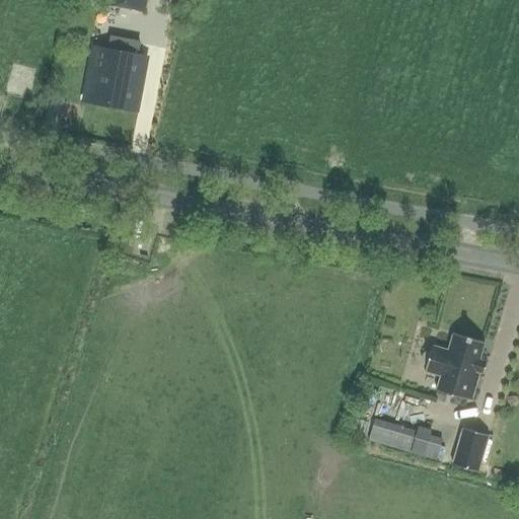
[(104,0),(103,4),(144,12),(146,0),(104,0)]
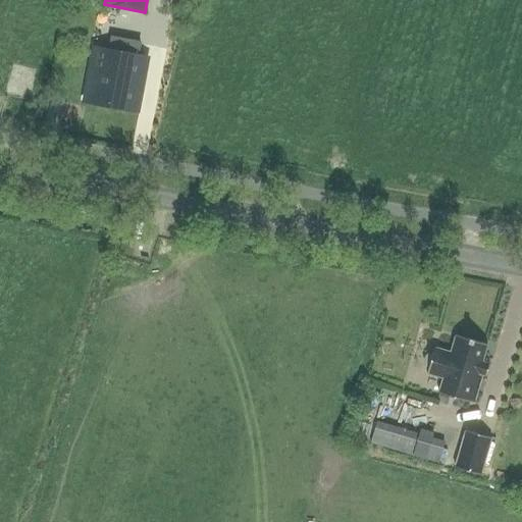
[(99,71),(89,103),(119,112),(124,96),(129,98),(140,63),(135,61),(139,50),(109,41),(105,53),(95,50),(89,68),(99,71)]
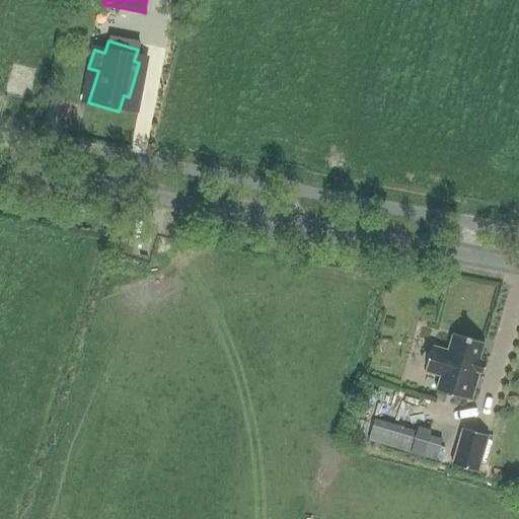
[(432,347),(431,350),(430,350),(427,351),(425,352),(424,353),(423,354),(422,356),(421,358),(421,360),(422,362),(423,364),(424,366),(426,367),(425,372),(441,377),(437,391),(471,401),(479,373),(484,374),(487,363),(479,360),(485,343),(453,334),(448,351),(432,347)]
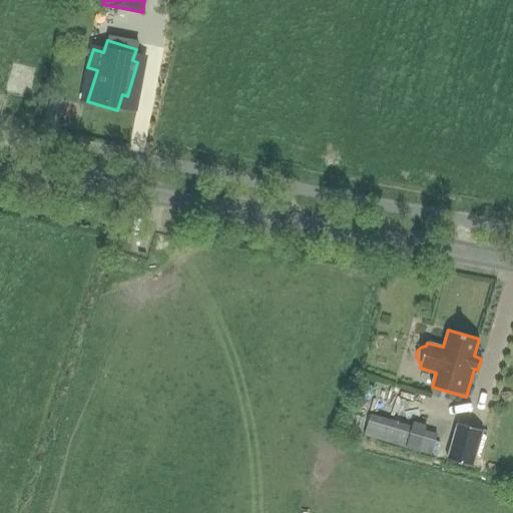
[(474,466),(484,431),(457,424),(447,458),(474,466)]
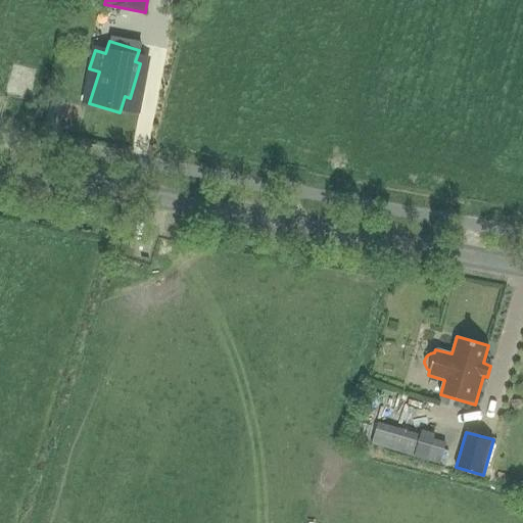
[(439,464),(445,442),(420,434),(413,456),(439,464)]
